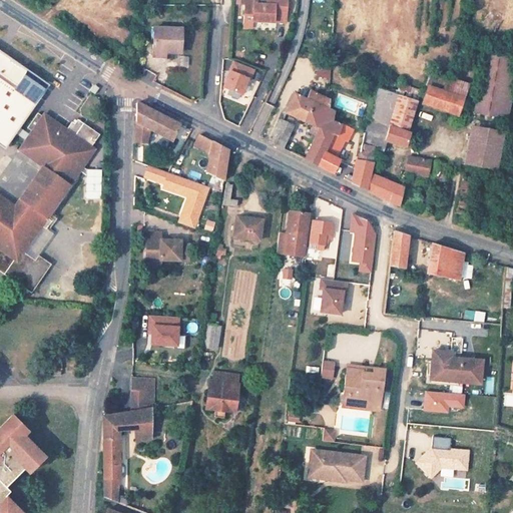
[(279,0),(267,0),(268,5),(245,4),(244,17),(251,18),(251,20),(273,22),(274,13),(279,13),(279,0)]
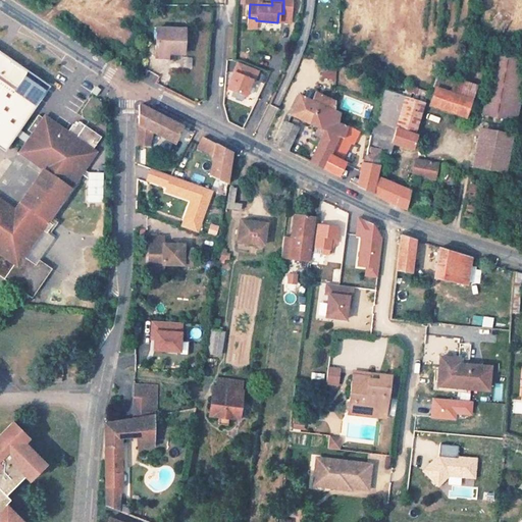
[(283,13),(278,13),(277,22),(290,22),(291,13),(283,13)]
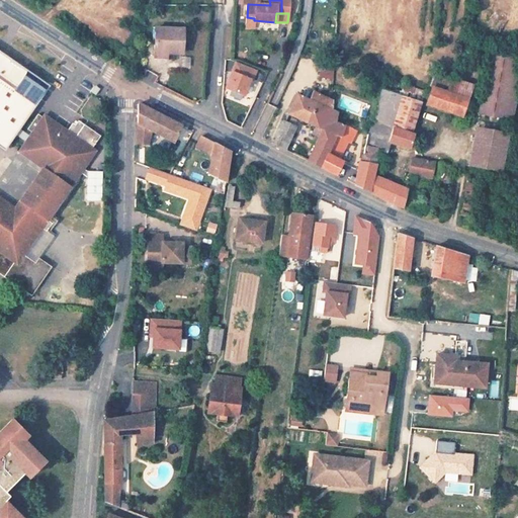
[(156,28),(155,53),(166,53),(182,53),(183,29),(156,28)]
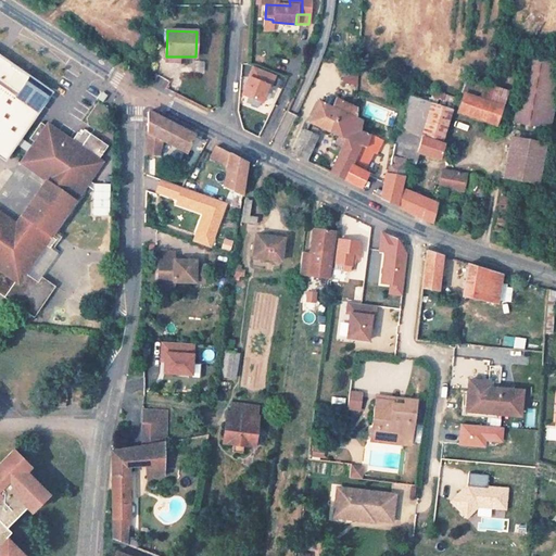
[(0,154),(7,159),(51,91),(0,58),(0,154)]
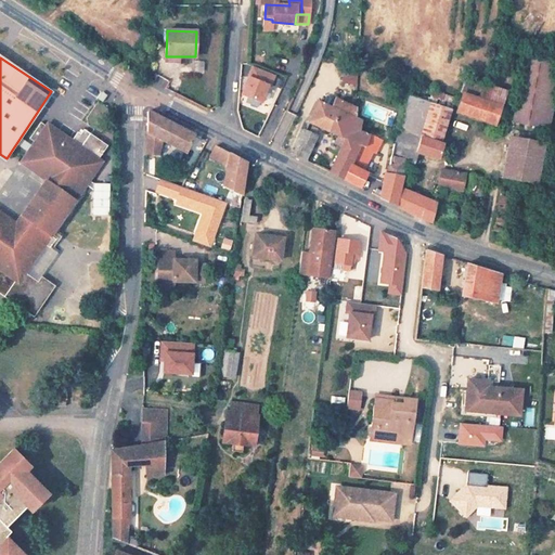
[(513,118),(543,125),(551,85),(554,62),(525,57),(513,118)]
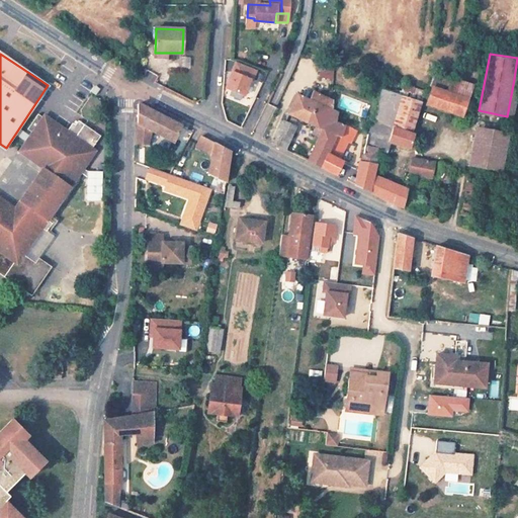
[(235,61),(231,71),(243,76),(247,67),(235,61)]
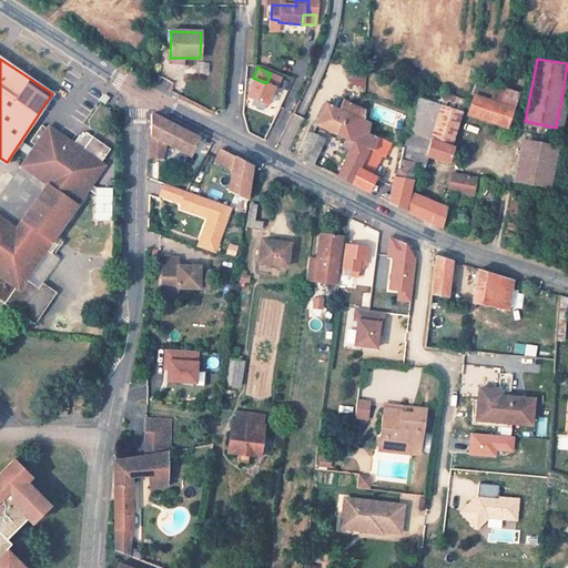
[(281,77),(271,73),(266,83),(253,78),(245,97),(266,104),(273,88),(275,88),(281,77)]
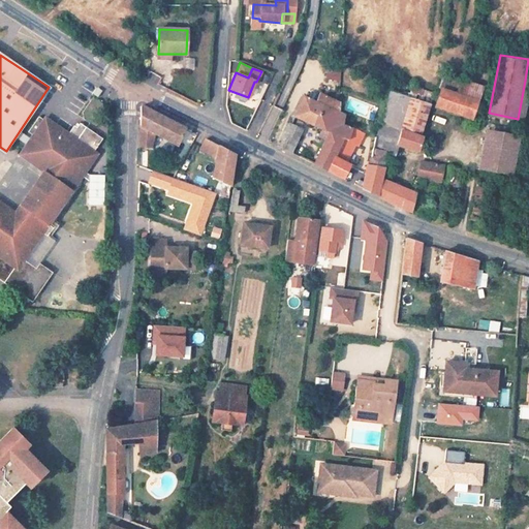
[(481,90),(445,78),(441,89),(477,100),(481,90)]
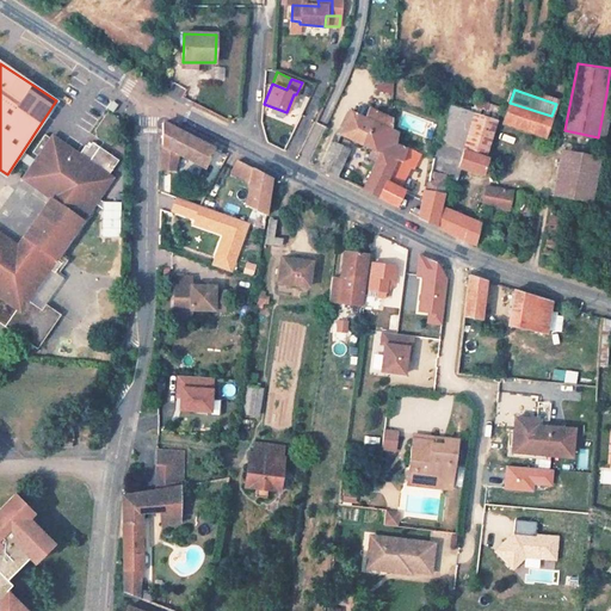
[(610,93),(606,93),(598,137),(605,137),(610,103),(610,93)]
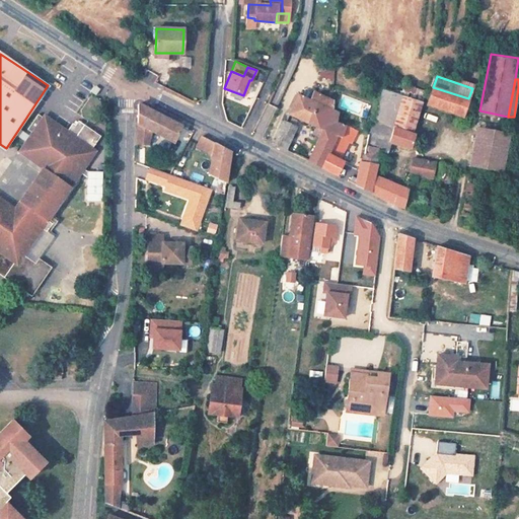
[(421,103),(426,91),(405,85),(401,96),(421,103)]
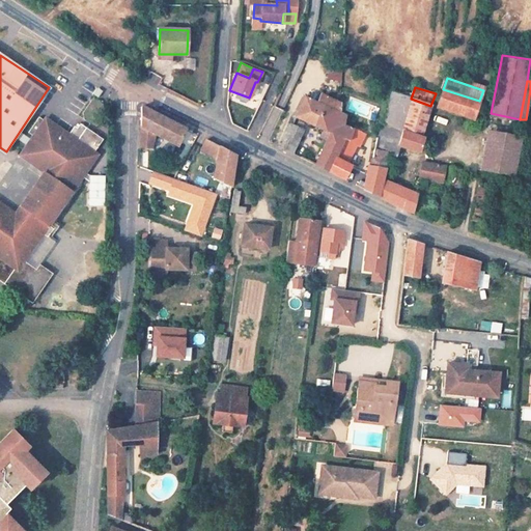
[(479,101),(443,89),(437,107),(473,119),(479,101)]
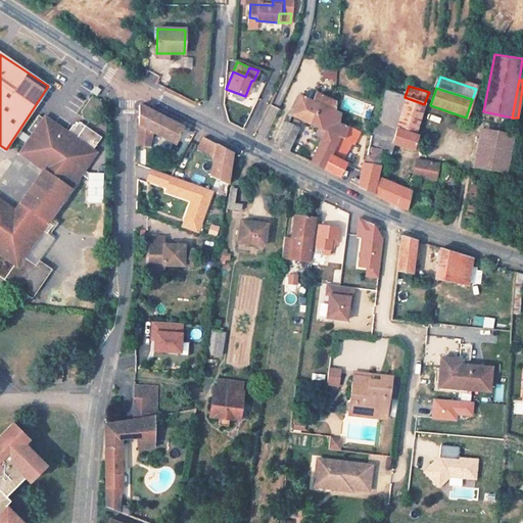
[(373,136),(393,143),(397,129),(415,135),(424,104),(405,97),(386,91),(373,136)]
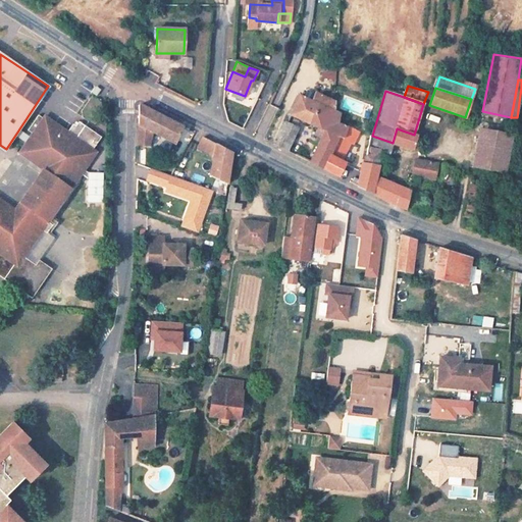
[(291,115),(311,124),(320,104),(333,110),(333,101),(316,93),(312,101),(301,95),(291,115)]
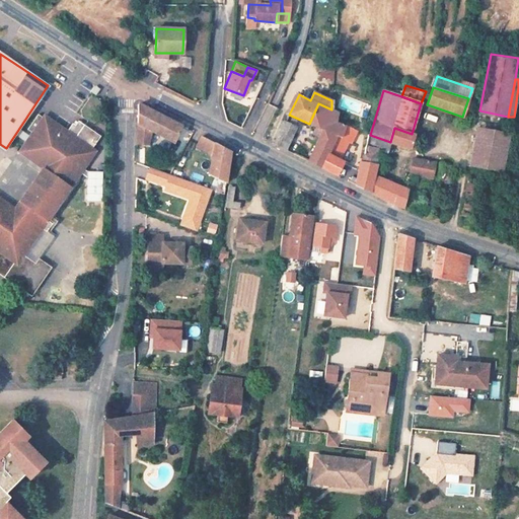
[(136,125),(149,131),(170,142),(179,126),(136,103),(136,125)]
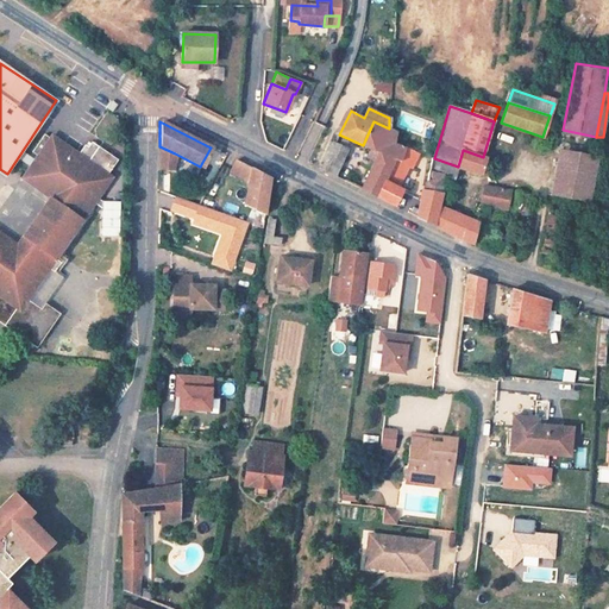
[(377,196),(394,159),(393,144),(396,132),(389,129),(374,121),(363,145),(378,154),(362,188),(377,196)]
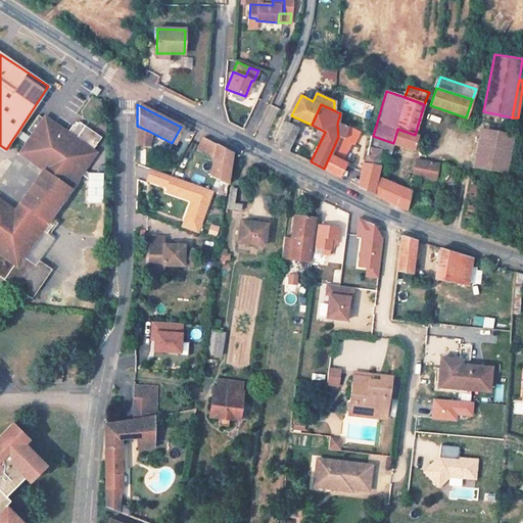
[(0,200),(0,276),(33,298),(51,270),(39,262),(36,266),(34,265),(21,255),(40,229),(42,231),(48,223),(84,169),(81,167),(92,150),(101,137),(85,126),(80,123),(77,128),(73,125),(67,133),(44,116),(43,119),(38,115),(28,131),(33,134),(19,153),(44,170),(16,212),(0,200)]
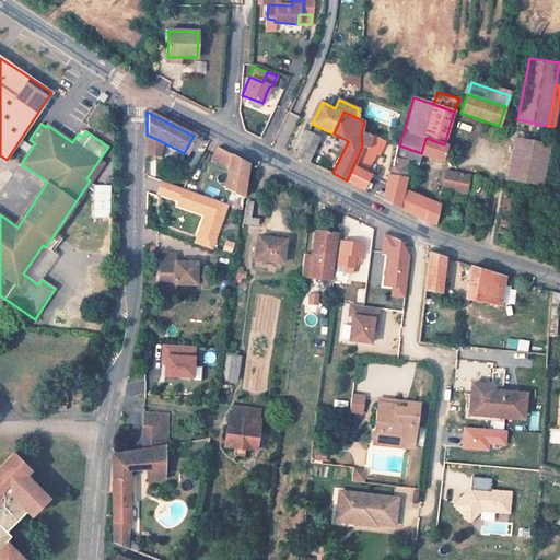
[(295,155),(308,161),(319,138),(306,131),(295,155)]
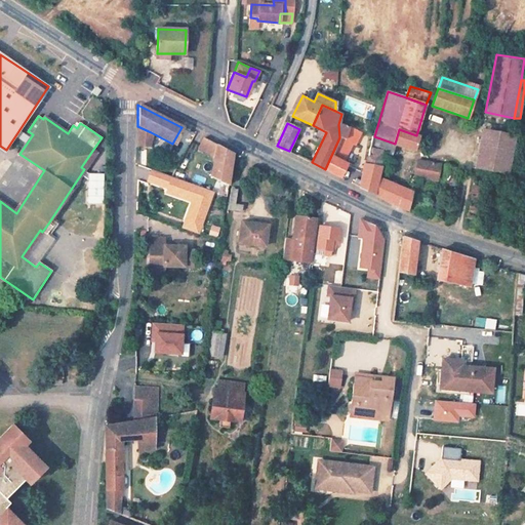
[(338,124),(339,137),(345,139),(341,149),(350,152),(345,162),(348,163),(353,161),(360,131),(338,124)]
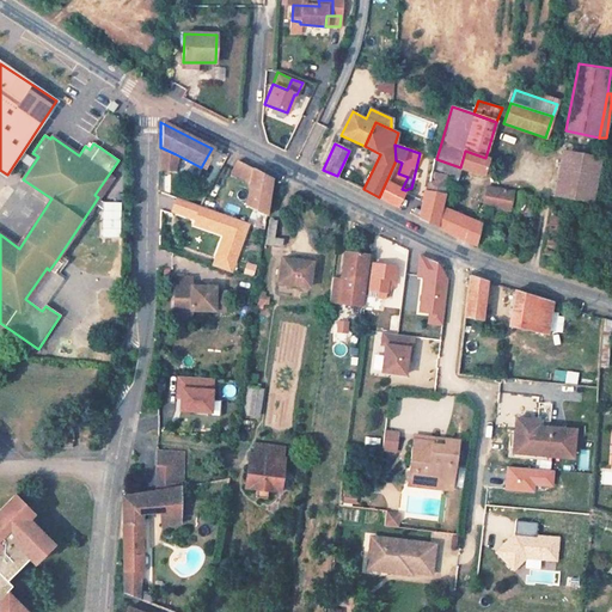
[(169,170),(176,154),(160,147),(160,169),(169,170)]
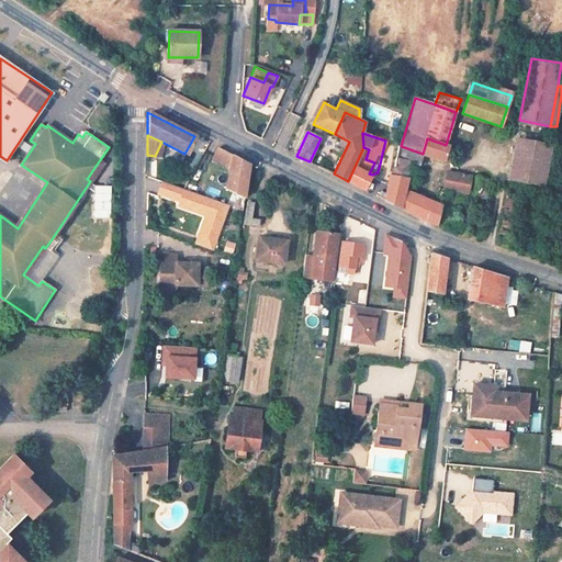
[(541,186),(549,144),(515,137),(507,179),(541,186)]
